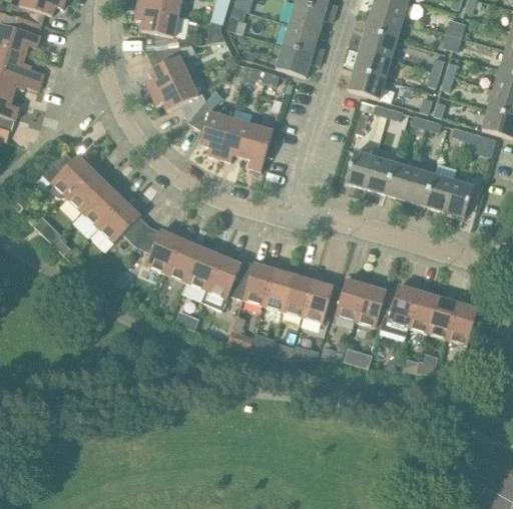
[(21,0),(20,5),(10,2),(6,13),(42,24),(45,13),(52,15),(54,6),(62,8),(64,0),(21,0)]
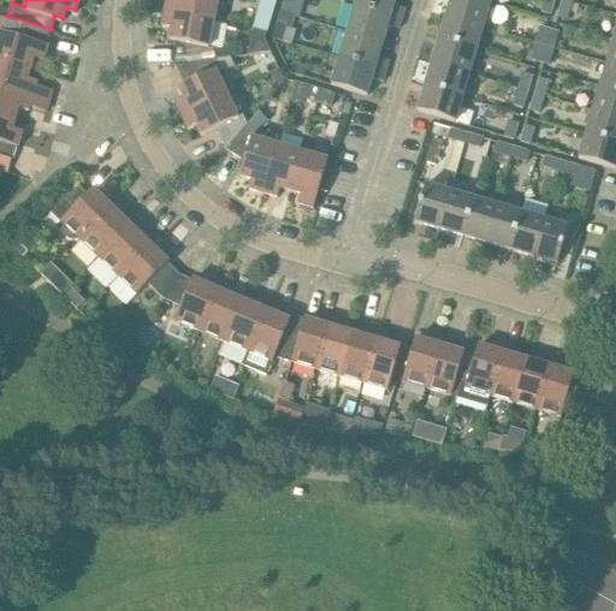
[(166,0),(165,7),(215,18),(219,0),(224,1),(224,0),(166,0)]
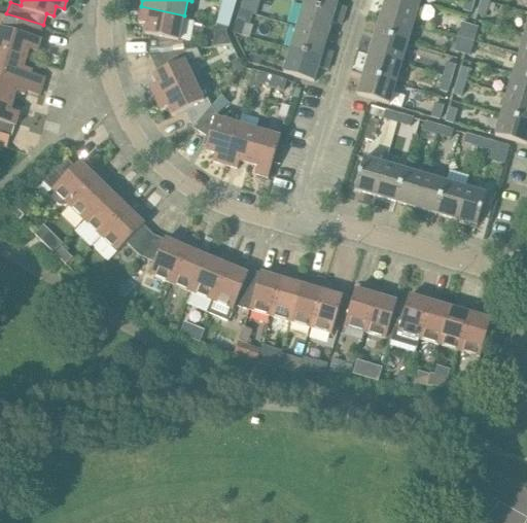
[(304,0),(304,1),(343,13),(346,4),(337,1),(337,0),(304,0)]
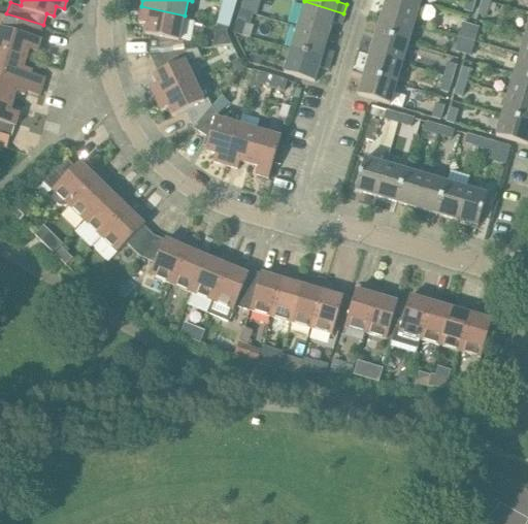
[(385,0),(382,10),(414,20),(420,0),(385,0)]
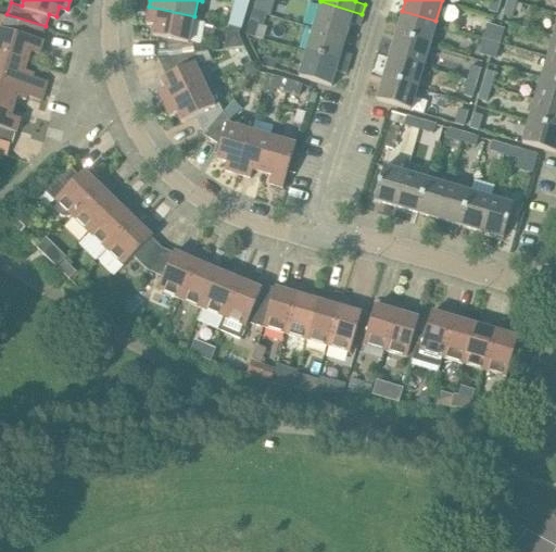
[(496,10),(500,0),(489,0),(488,7),(496,10)]
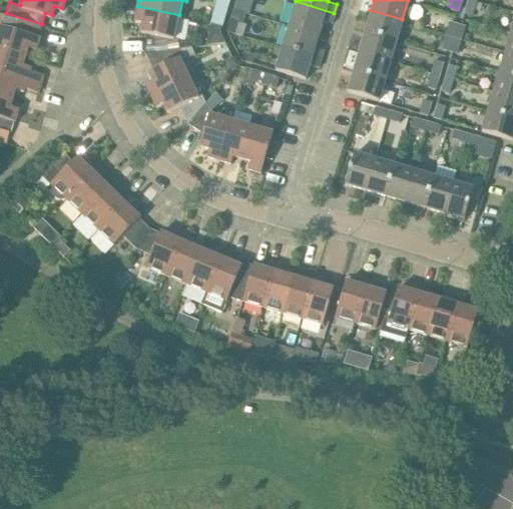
[(467,0),(464,11),(472,13),(477,0),(467,0)]
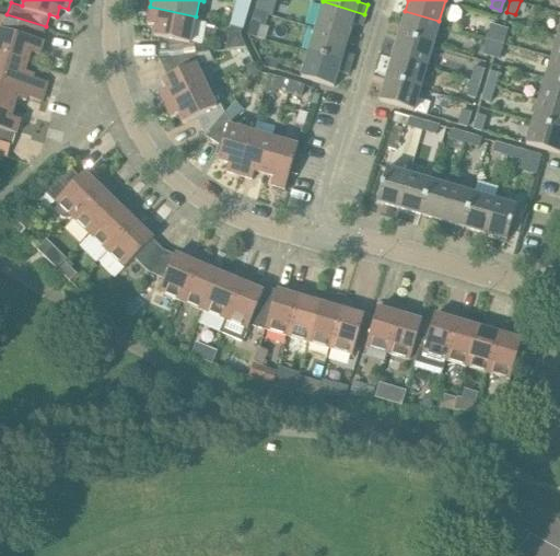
[(364,14),(323,1),(316,25),(348,35),(352,20),(362,23),(364,14)]
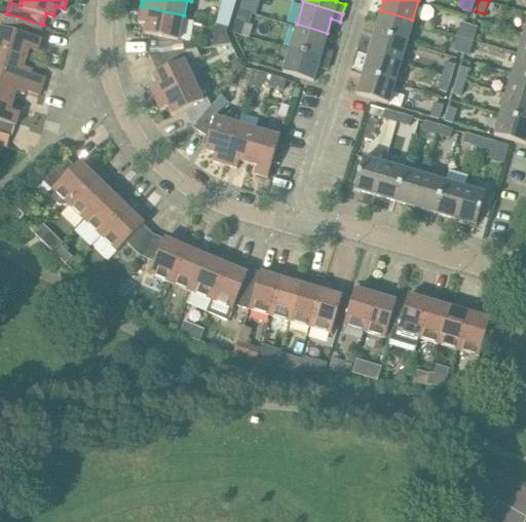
[(157,34),(157,50),(197,45),(185,46),(184,37),(179,36),(184,15),(141,6),(138,20),(146,22),(144,31),(157,34)]
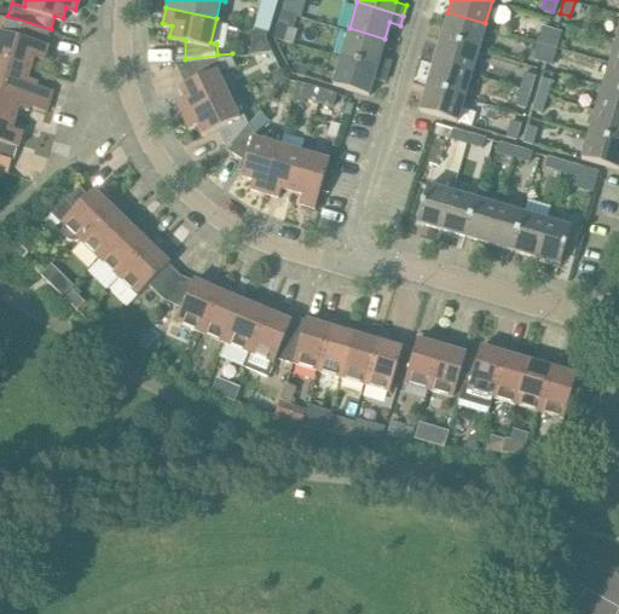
[(0,56),(30,65),(34,54),(44,58),(48,42),(46,42),(51,29),(7,16),(0,12),(0,56)]
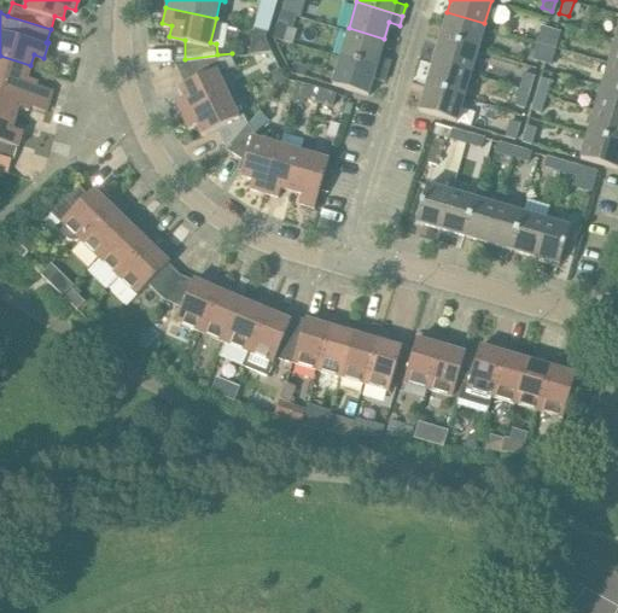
[(484,23),(447,12),(441,36),(478,47),(484,23)]
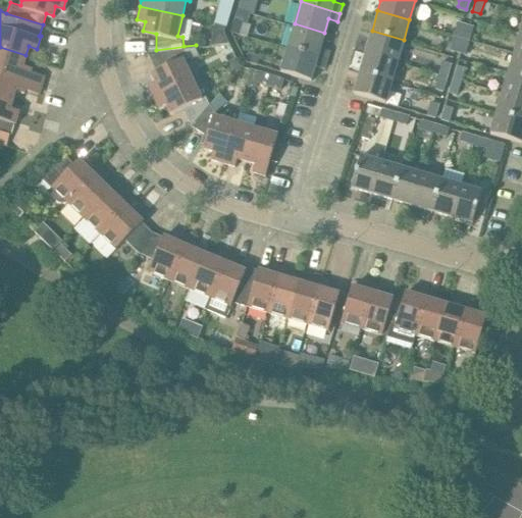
[(251,21),(233,17),(230,29),(247,34),(251,21)]
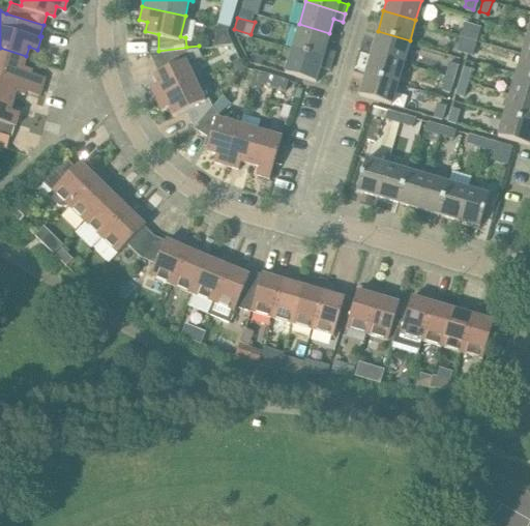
[(465,19),(461,33),(466,35),(470,21),(465,19)]
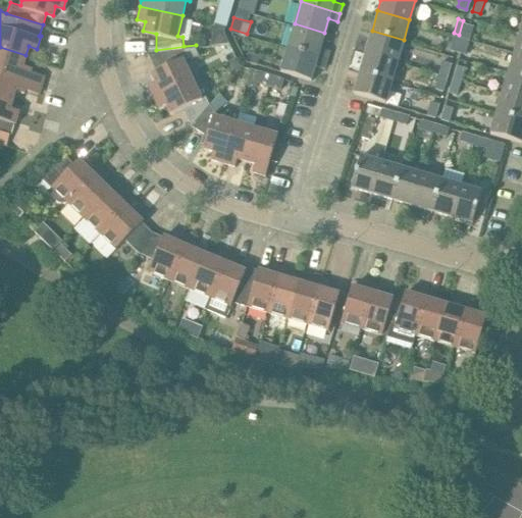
[(214,21),(210,43),(229,41),(224,31),(225,24),(214,21)]
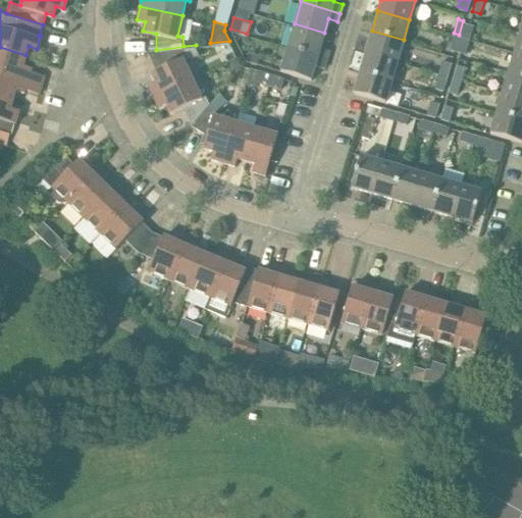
[(465,37),(469,38),(473,23),(469,21),(465,37)]
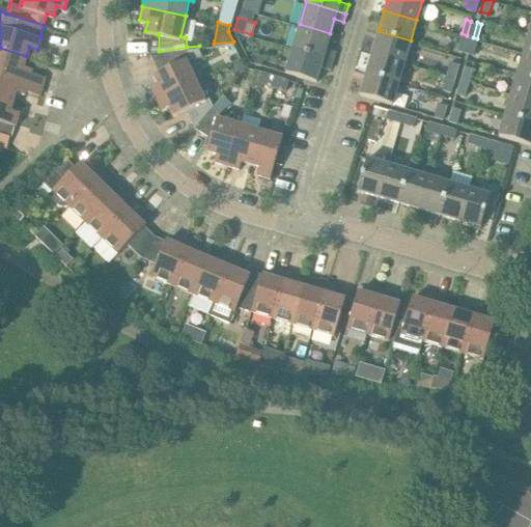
[(330,33),(300,24),(292,47),(332,58),(335,50),(326,47),(330,33)]
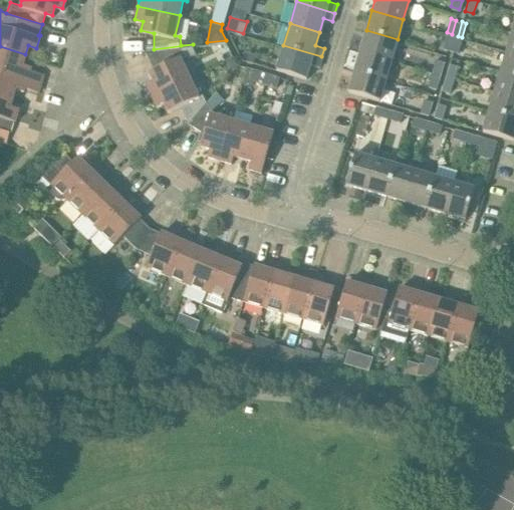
[(398,39),(366,30),(360,49),(392,59),(398,39)]
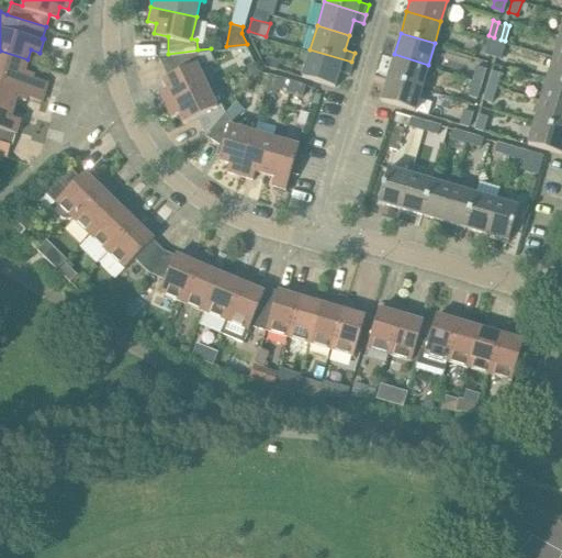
[(494,37),(489,35),(484,52),(490,53),(494,37)]
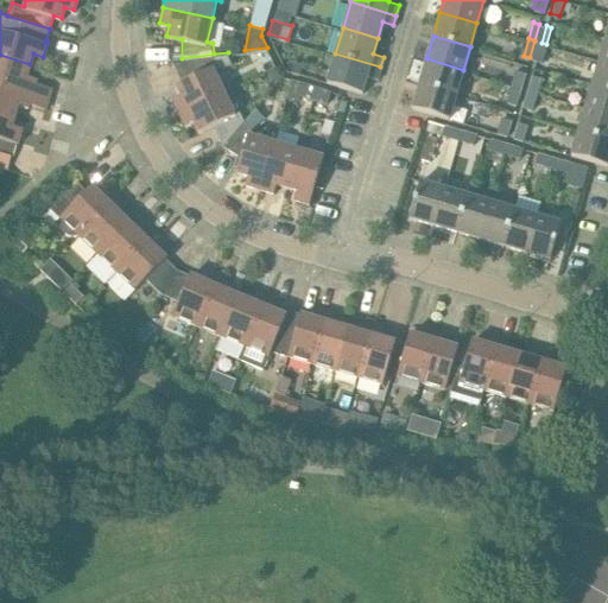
[(542,61),(546,44),(542,43),(536,59),(542,61)]
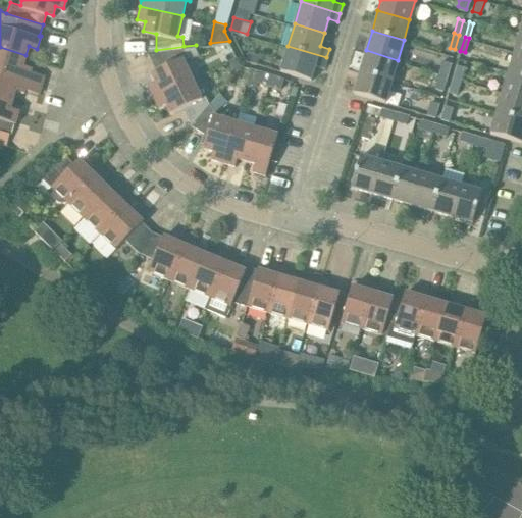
[(148,84),(154,95),(193,76),(184,57),(188,55),(192,57),(200,53),(196,45),(156,50),(163,65),(151,71),(155,80),(148,84)]
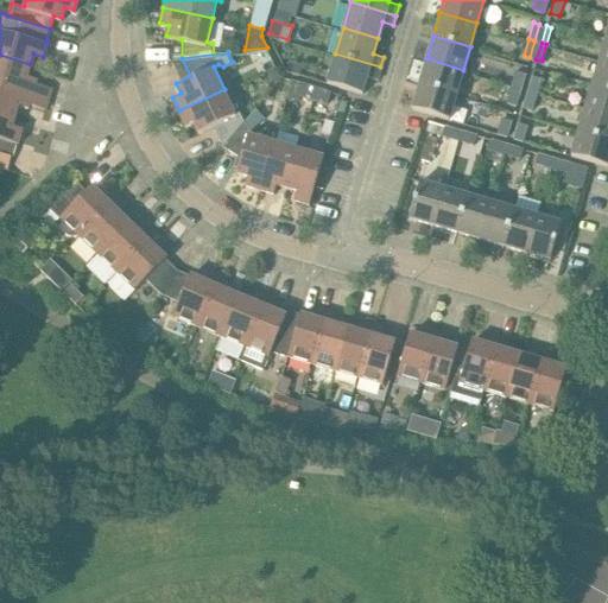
[(378,77),(380,67),(335,54),(327,81),(362,90),(367,74),(378,77)]
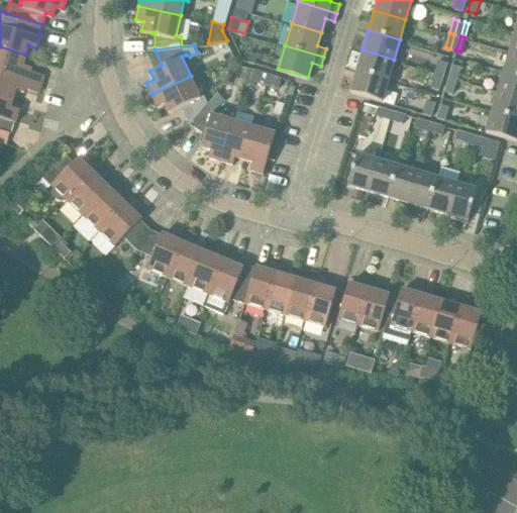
[(25,55),(0,46),(0,69),(41,82),(43,73),(30,69),(31,66),(23,64),(25,55)]
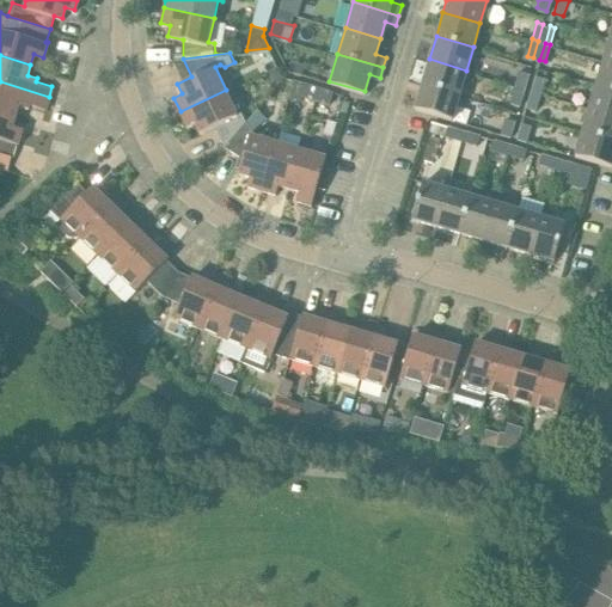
[(429,59),(422,83),(459,93),(466,71),(429,59)]
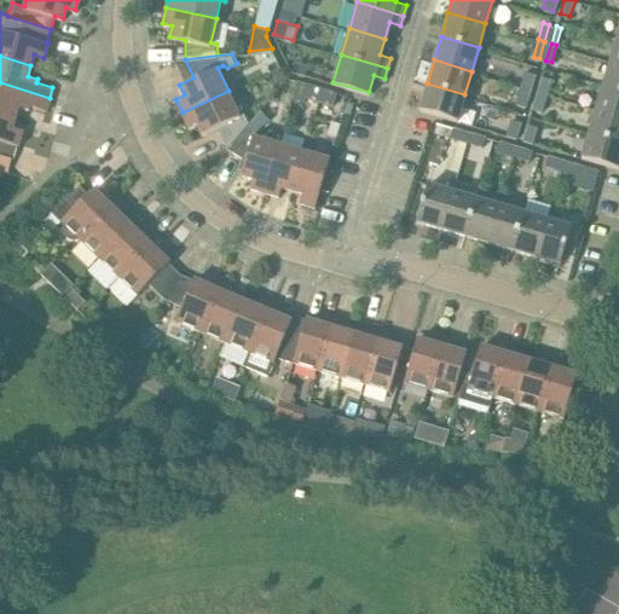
[(308,64),(294,61),(291,69),(305,74),(308,64)]
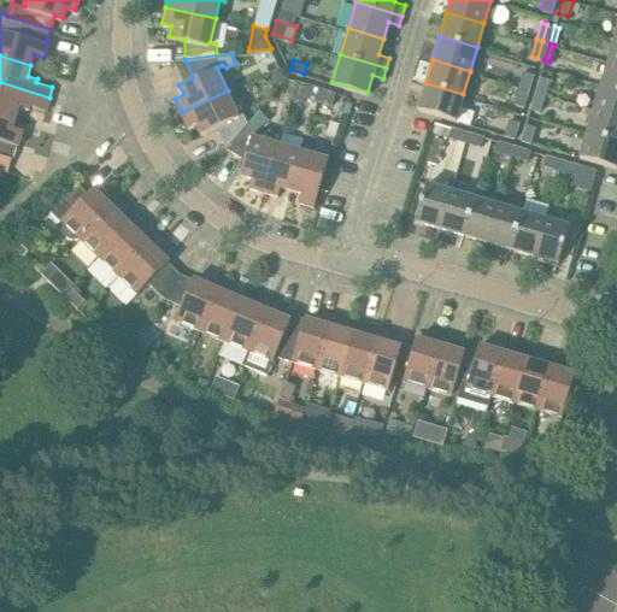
[(616,62),(607,60),(600,83),(616,88),(616,62)]
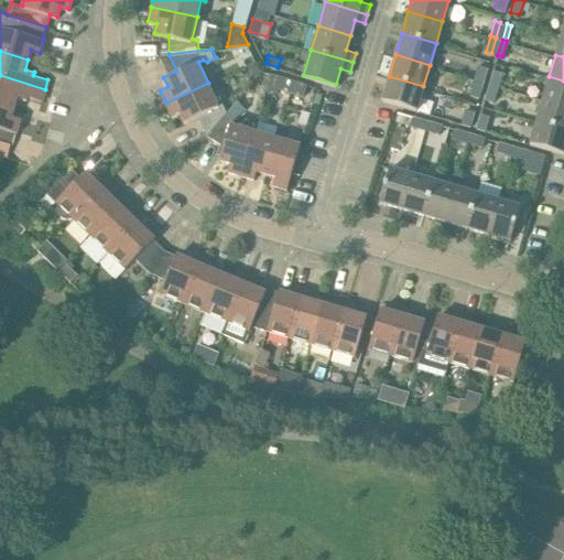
[(474,78),(483,81),(487,65),(478,63),(474,78)]
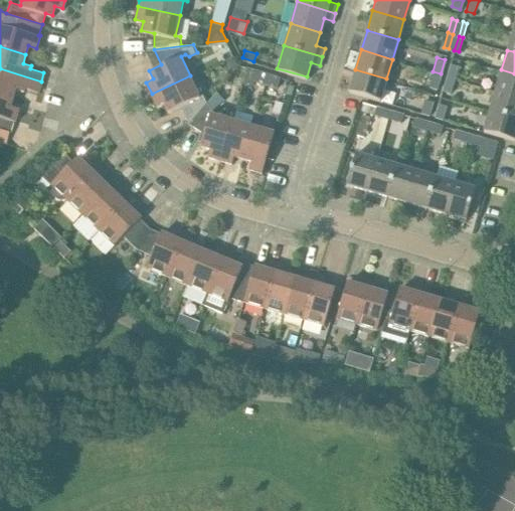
[(447,75),(455,77),(459,64),(450,61),(442,89),(443,89),(447,75)]
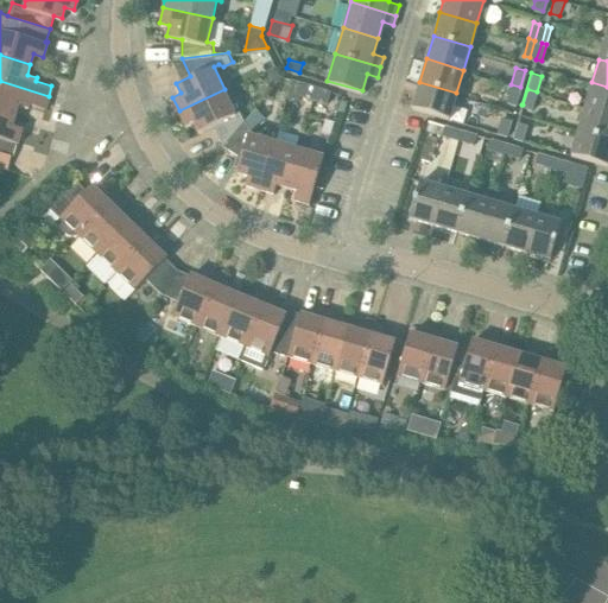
[(314,96),(317,84),(292,77),(286,95),(297,99),(299,91),(314,96)]
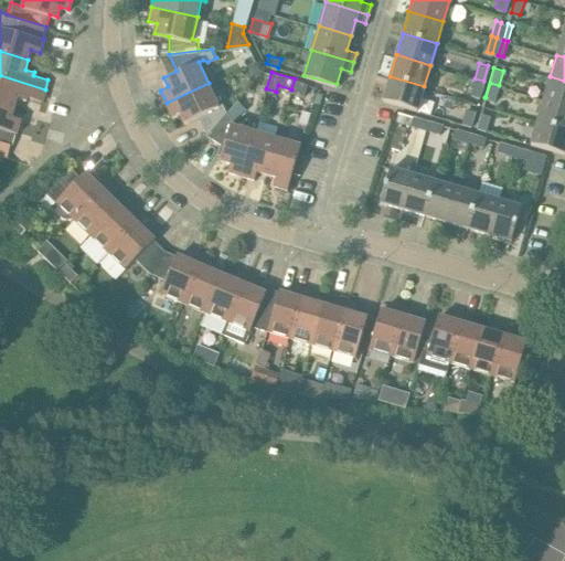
[(45,90),(0,75),(0,101),(14,105),(18,96),(27,98),(28,95),(42,99),(45,90)]
